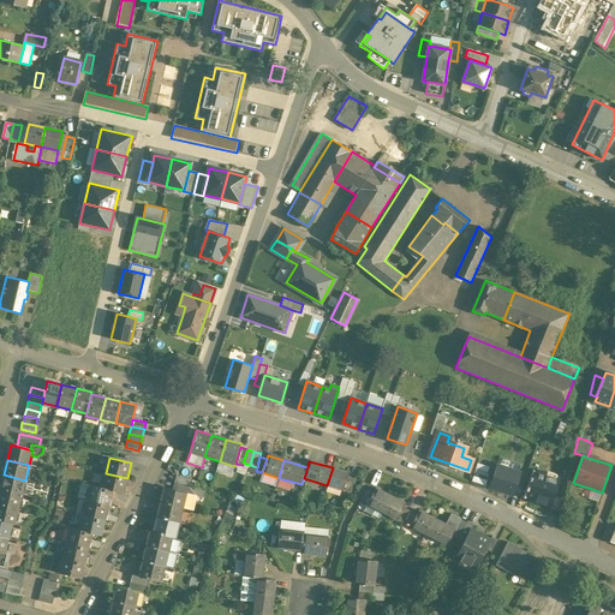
[(477,463),(471,484),(485,488),(490,466),(477,463)]
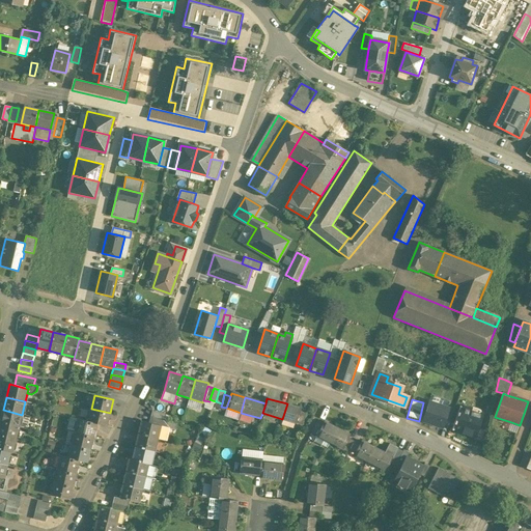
[(429,402),(423,420),(435,424),(442,426),(448,409),(429,402)]
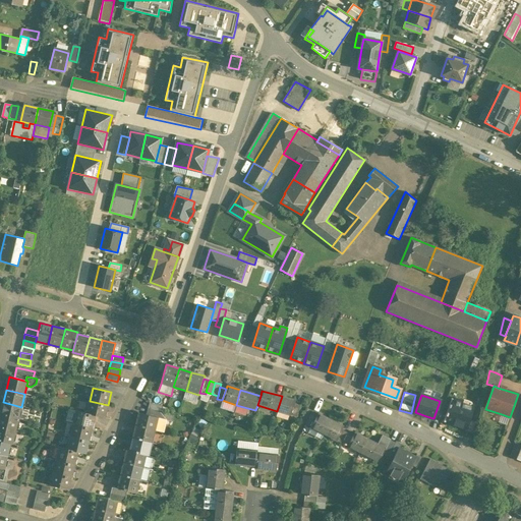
[(295,400),(282,396),(277,411),(291,415),(294,404),(295,400)]
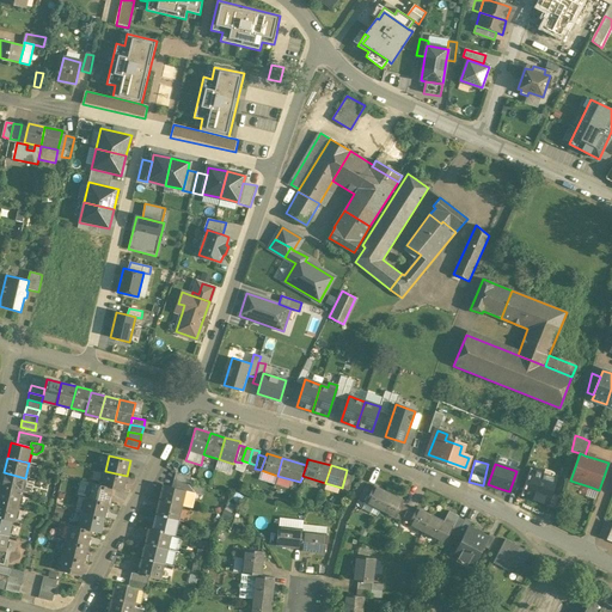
[(556,478),(534,470),(525,495),(534,497),(546,502),(556,478)]
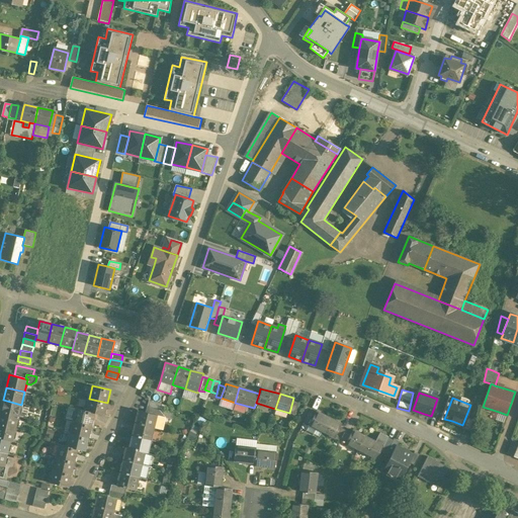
[(107,403),(89,399),(86,411),(85,411),(94,413),(104,416),(107,403)]
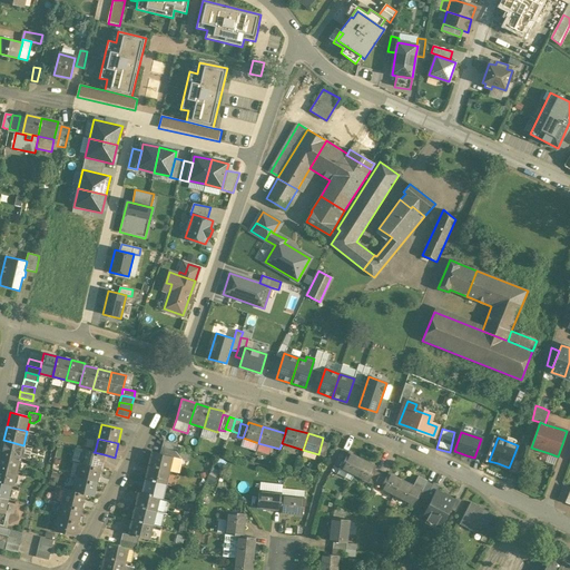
[(3,440),(0,452),(0,453),(20,459),(23,445),(3,440)]
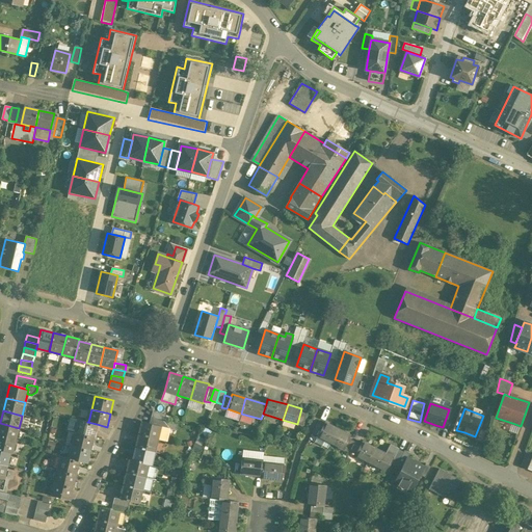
[(166,415),(153,411),(151,418),(165,421),(166,415)]
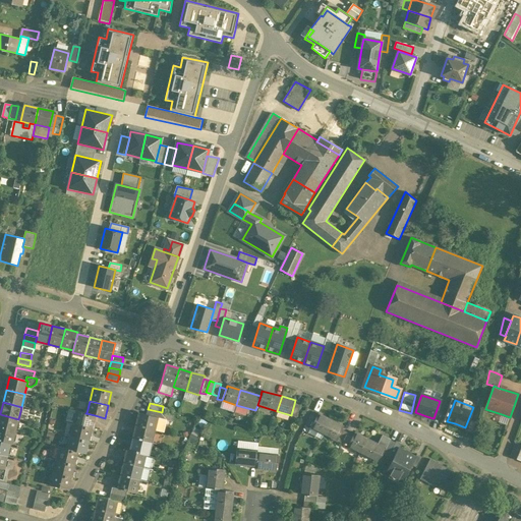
[(300,406),(294,404),(291,415),(296,417),(300,406)]
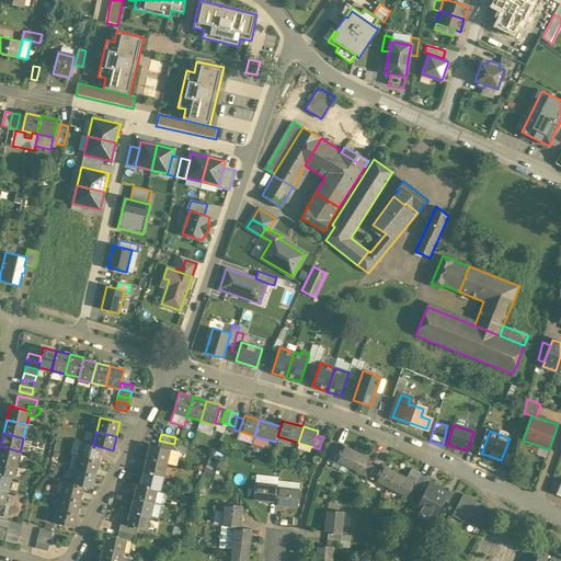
[(174,444),(159,441),(158,447),(171,450),(170,450),(176,451),(179,445),(174,444)]
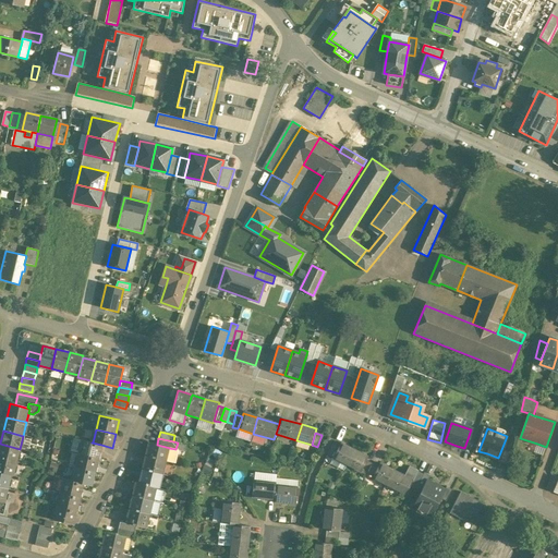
[(93,443),(82,440),(79,455),(98,459),(101,445),(92,443),(93,443)]
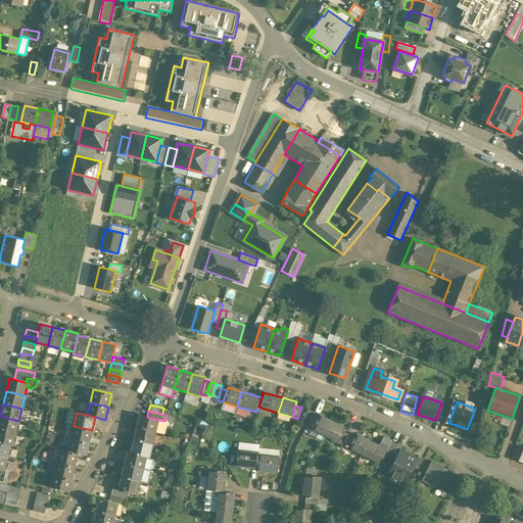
[(147,417),(139,415),(136,428),(155,432),(158,420),(159,420),(147,417)]
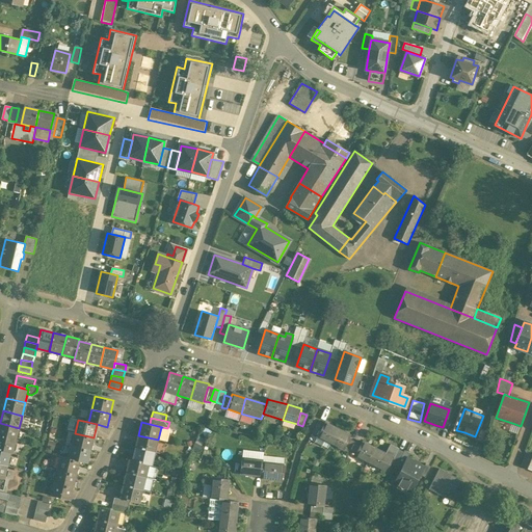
[(323,426),(317,436),(325,441),(330,444),(338,429),(324,422),(323,426)]
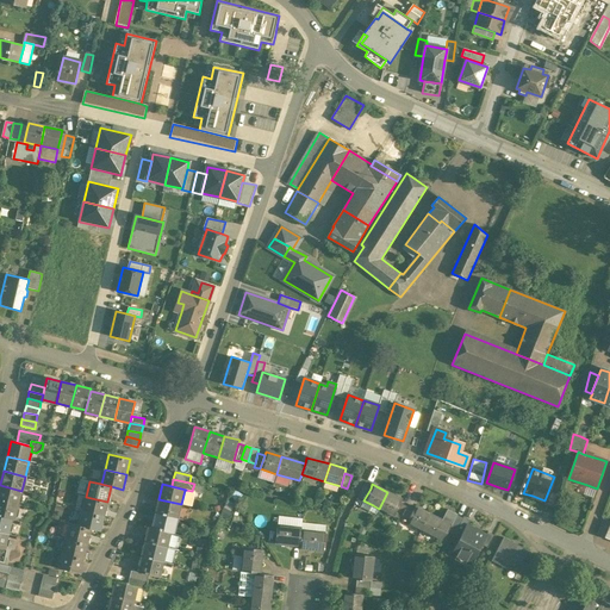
[(22,491),(0,485),(0,500),(18,505),(22,491)]
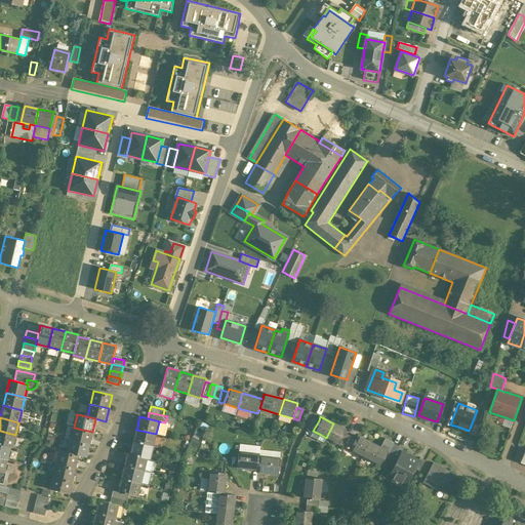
[(314,417),(308,429),(313,431),(319,420),(314,417)]
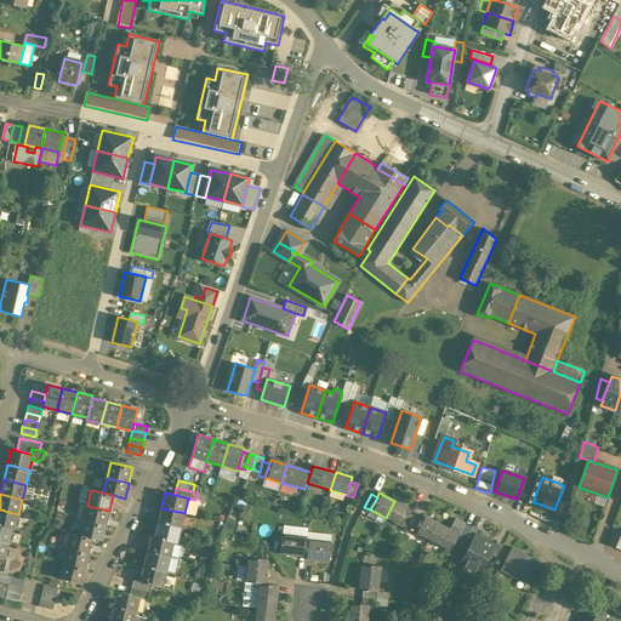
[(598,494),(594,506),(603,510),(608,497),(598,494)]
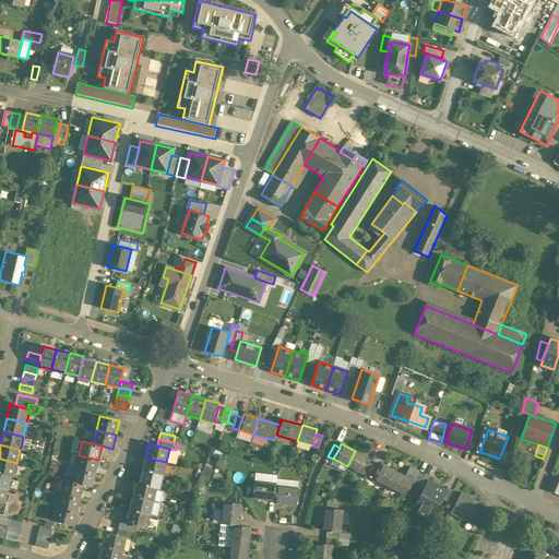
[(176,450),(169,449),(166,462),(176,464),(179,451),(176,450)]
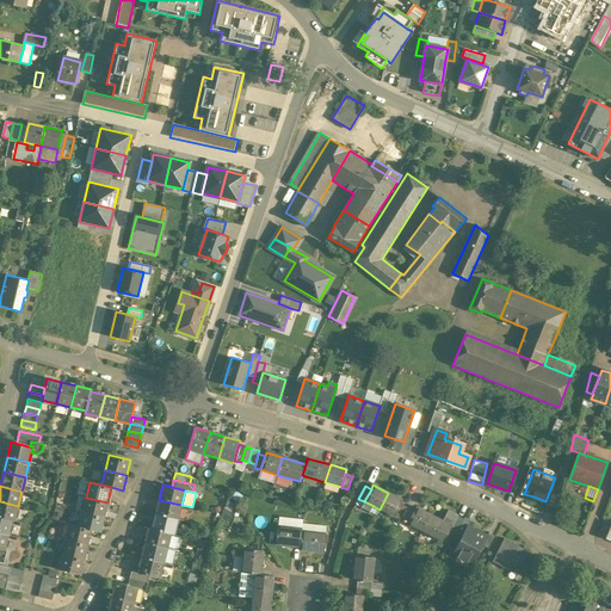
[(403,500),(388,493),(380,510),(395,517),(401,505),(403,500)]
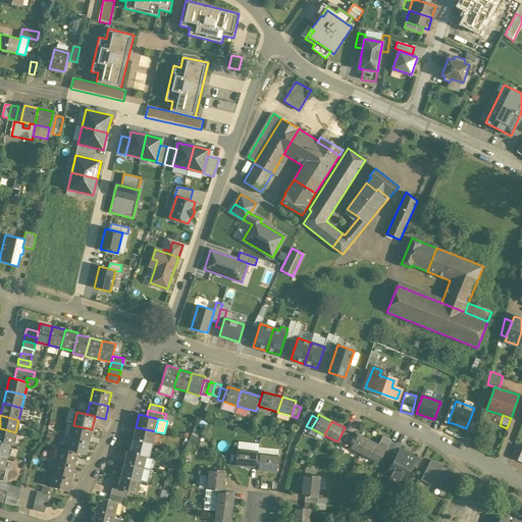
[(92,429),(73,425),(70,437),(89,441),(92,429)]
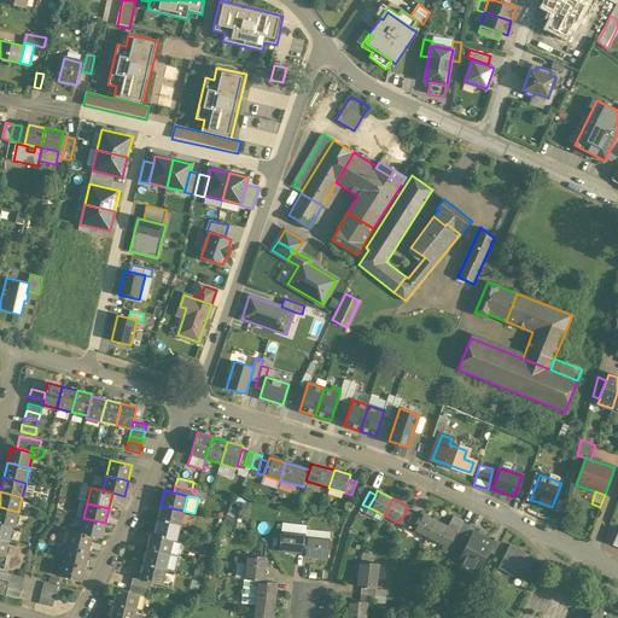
[(184,511),(161,506),(158,520),(180,526),(184,513),(184,511)]
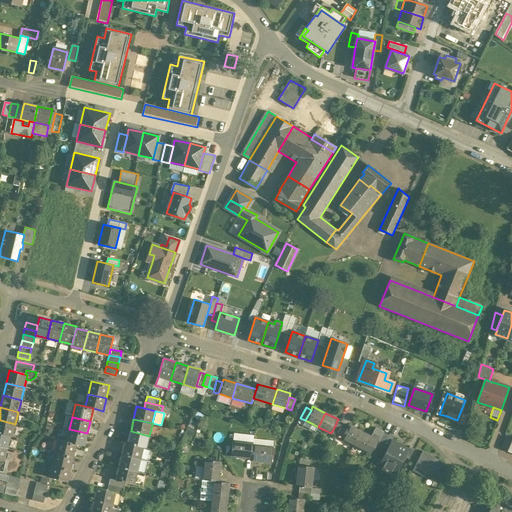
[(15,424),(0,420),(0,433),(10,436),(12,437),(15,424)]
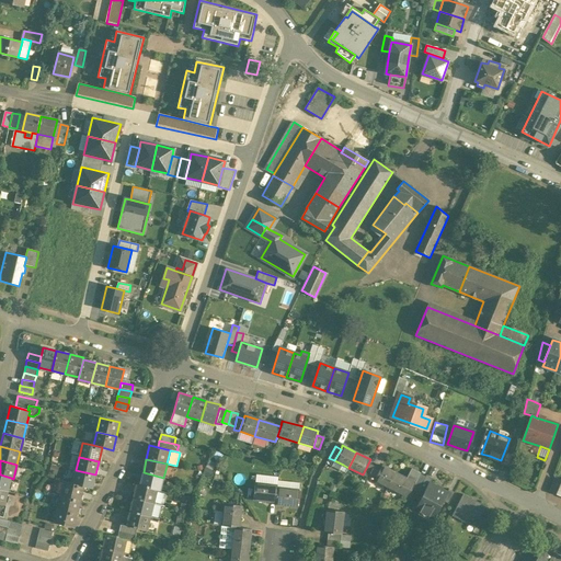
[(343,465),(334,460),(332,466),(340,470),(343,465)]
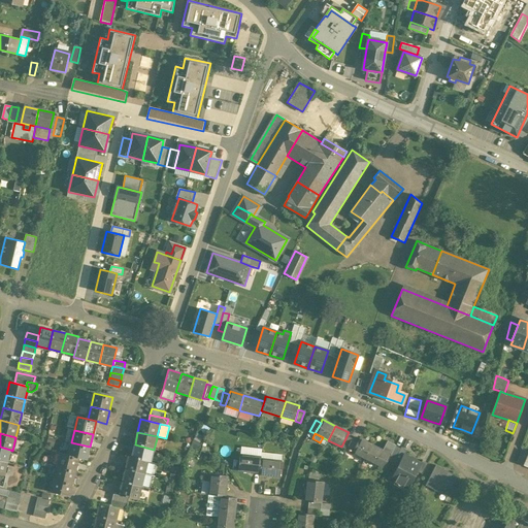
[(352,438),(347,436),(341,447),(347,450),(352,438)]
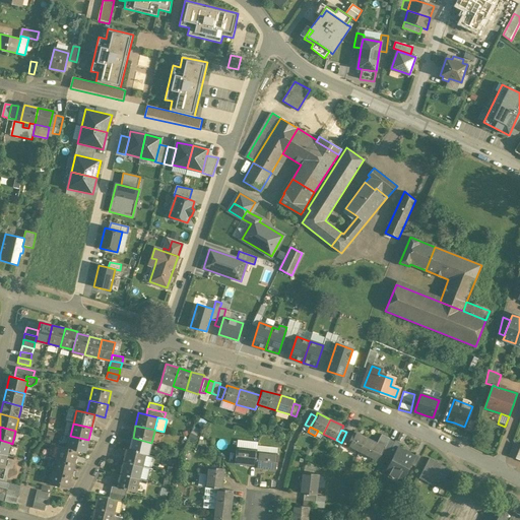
[(352,435),(346,432),(341,443),(346,446),(352,435)]
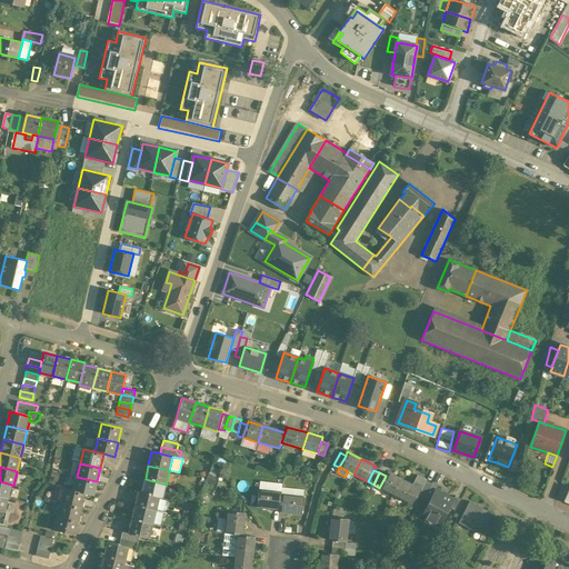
[(401,479),(387,472),(386,476),(379,488),(393,495),(401,479)]
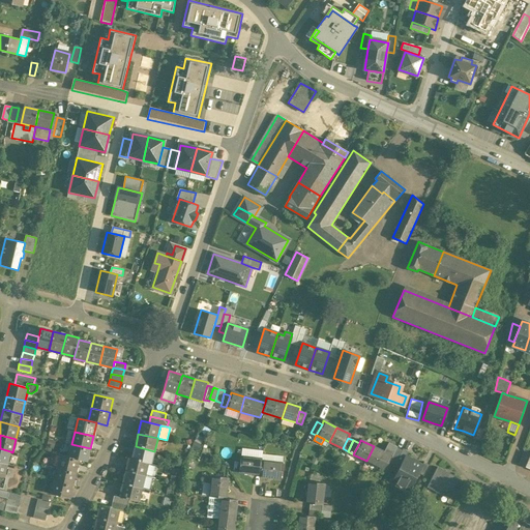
[(398,447),(389,443),(384,452),(392,457),(394,451),(395,451),(396,447),(398,447)]
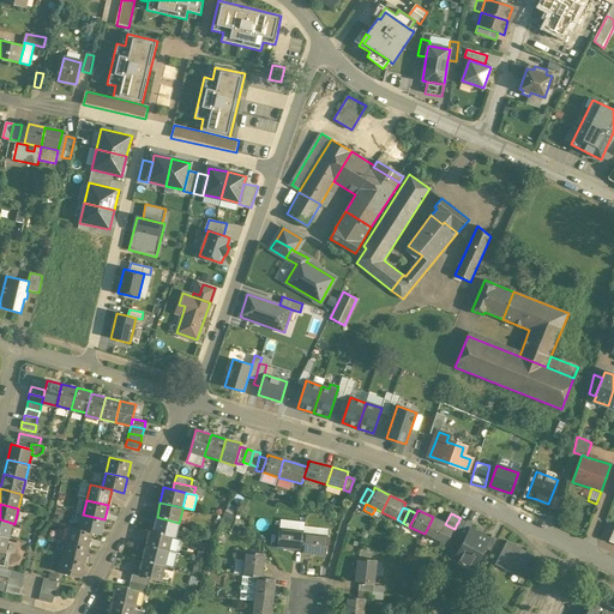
[(101,535),(104,519),(83,515),(79,530),(92,533),(101,535)]
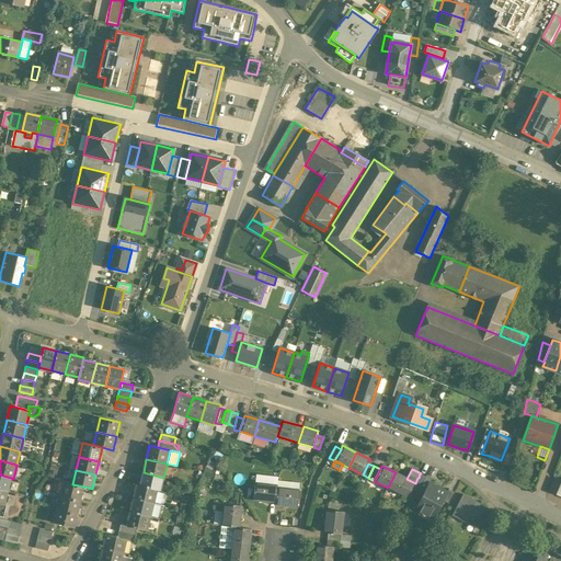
[(163,478),(144,472),(140,485),(140,487),(158,490),(158,491),(160,491),(161,491),(163,478)]
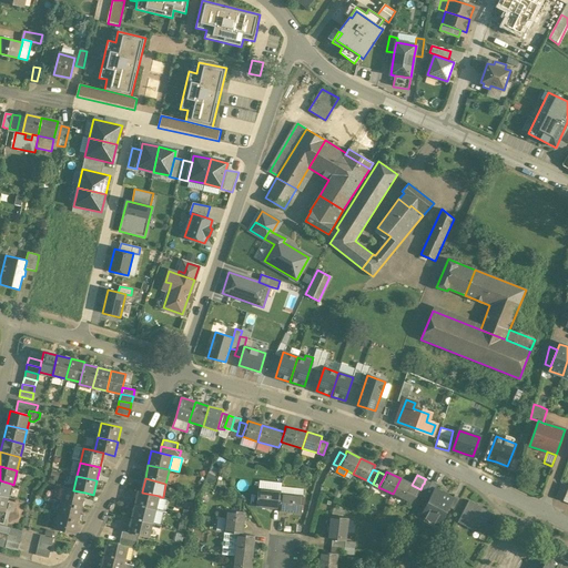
[(412,485),(401,478),(393,494),(413,504),(417,495),(421,489),(412,485)]
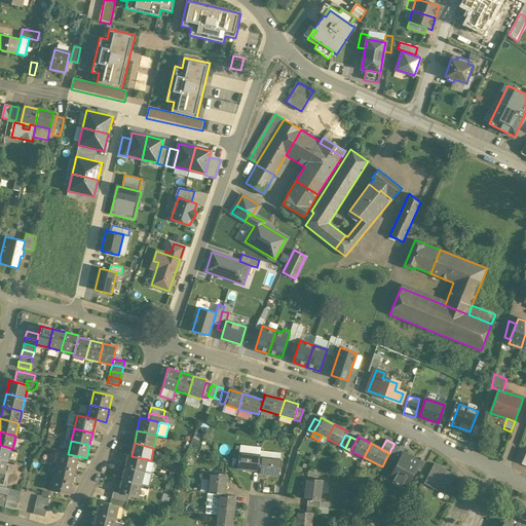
[(399,447),(393,444),(392,448),(391,448),(389,453),(386,458),(391,461),(399,447)]
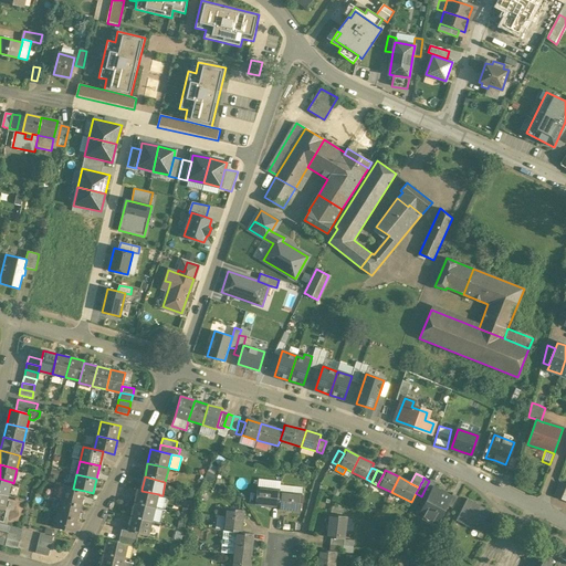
[(11,482),(0,479),(0,494),(8,496),(11,482)]
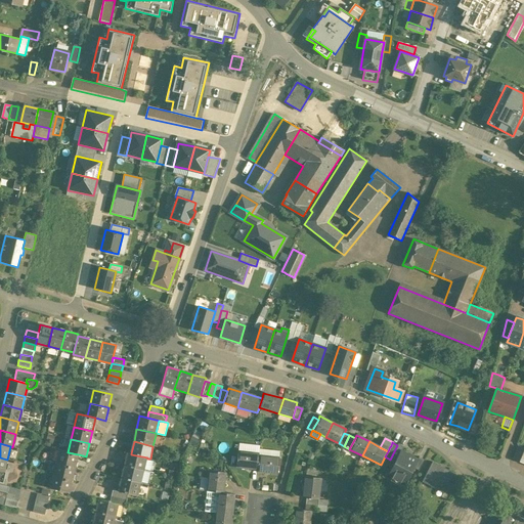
[(404,447),(398,444),(397,445),(390,460),(395,463),(401,452),(404,447)]
